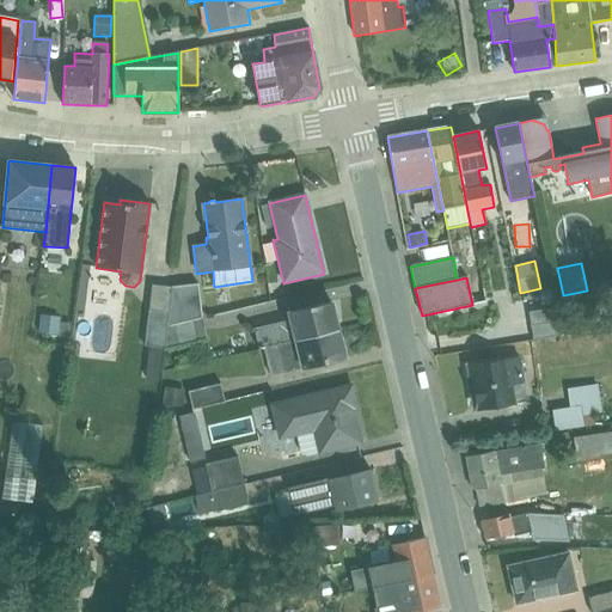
[(145,346),(165,348),(167,325),(172,288),(152,286),(145,346)]
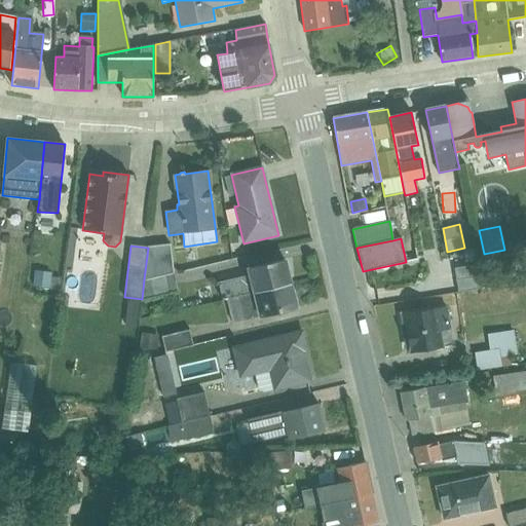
[(171,246),(148,248),(144,279),(174,272),(171,246)]
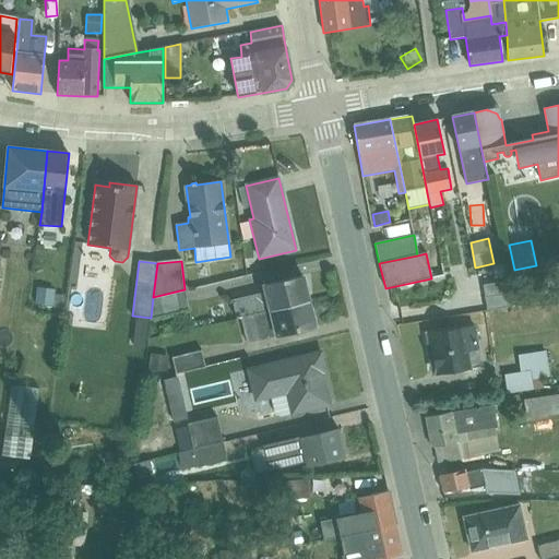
[(504,263),(492,265),(495,280),(508,276),(504,263)]
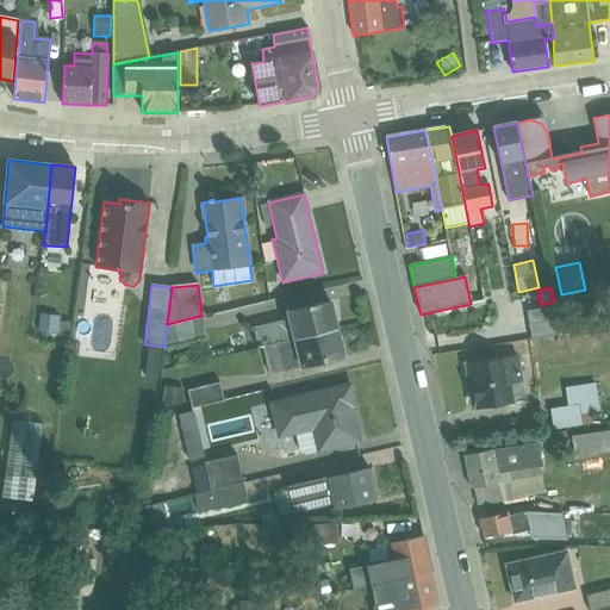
[(262,347),(337,329),(330,302),(315,305),(287,312),(288,319),(251,329),(253,331),(255,331),(259,348),(262,347)]
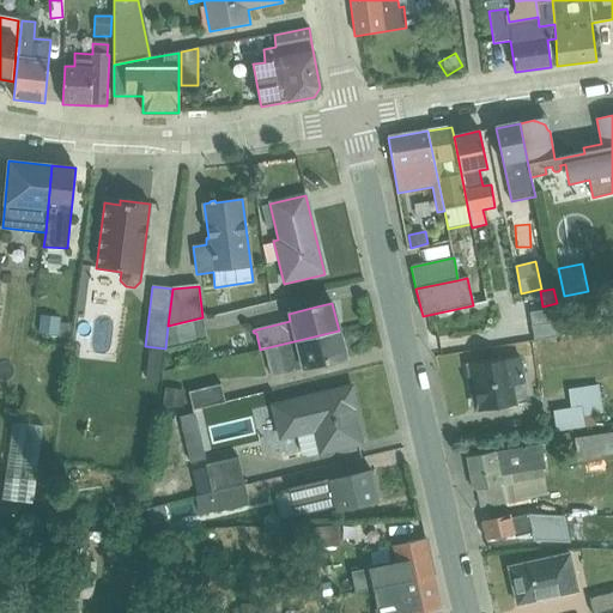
[(557,309),(530,314),(534,341),(562,337),(557,309)]
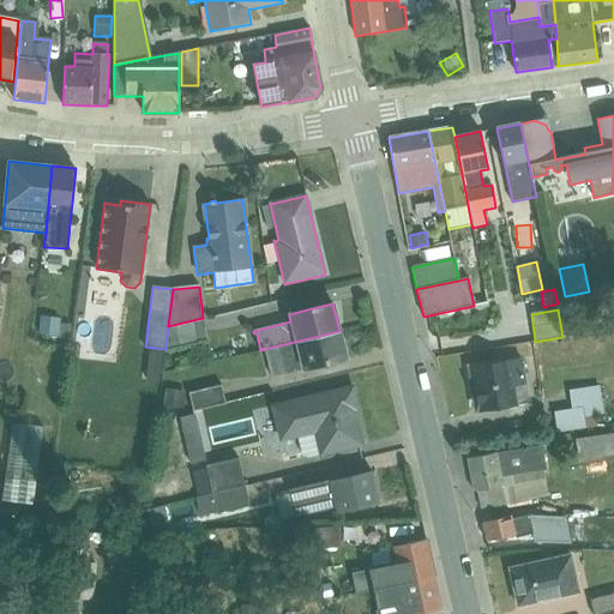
[(59,319),(40,318),(38,335),(58,337),(58,339),(68,339),(71,325),(59,324),(59,319)]
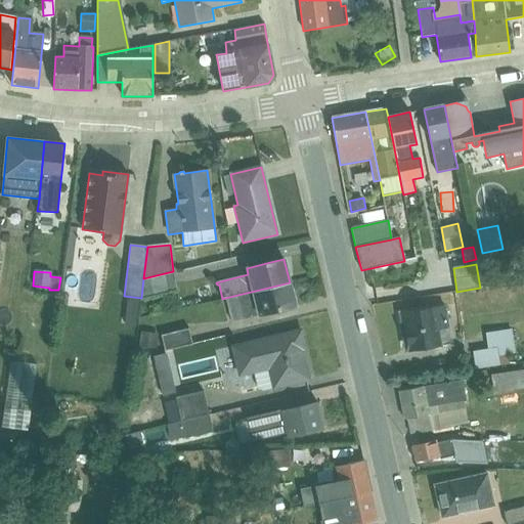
[(173,271),(143,278),(141,298),(177,290),(173,271)]
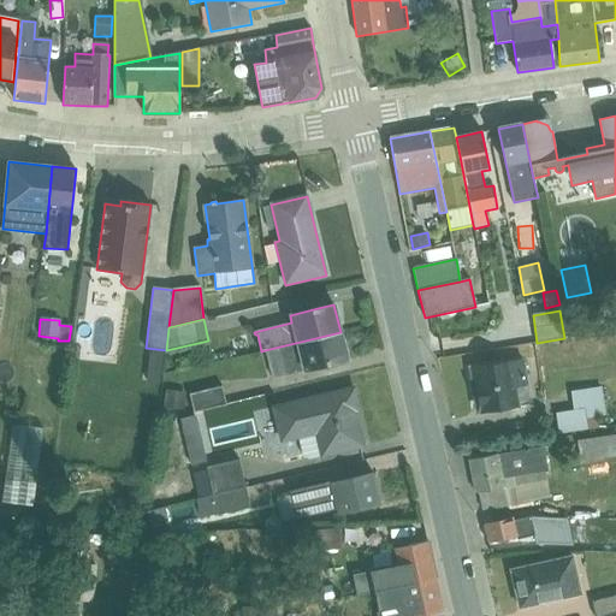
[(341,332),(265,350),(272,378),(347,361),(341,332)]
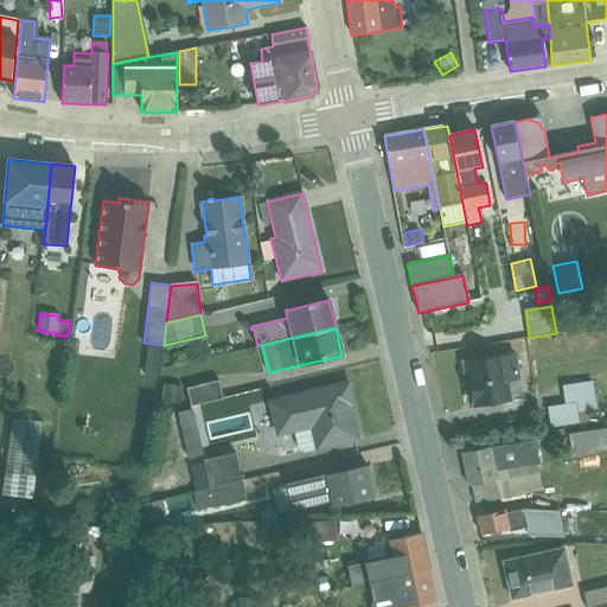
[(142,375),(158,376),(159,346),(144,345),(142,375)]
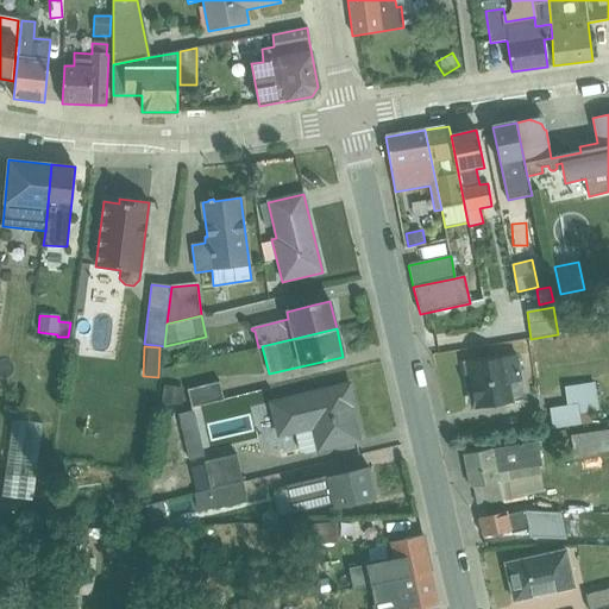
[(518,356),(465,364),(472,406),(475,405),(476,408),(513,401),(513,399),(523,396),(518,356)]
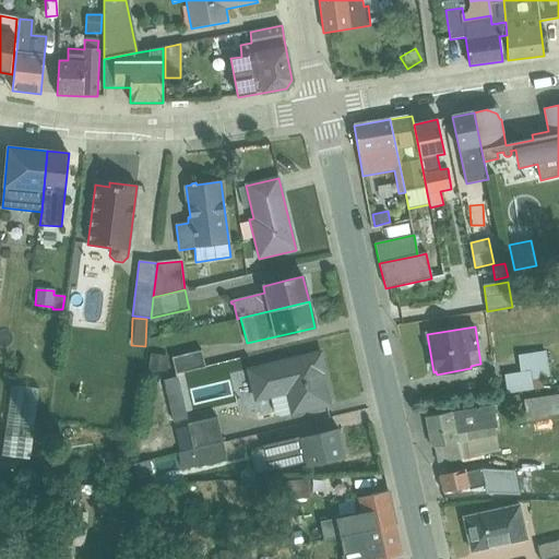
[(520,373),(504,376),(507,395),(543,389),(542,378),(547,377),(547,376),(549,376),(545,351),(518,356),(520,373)]
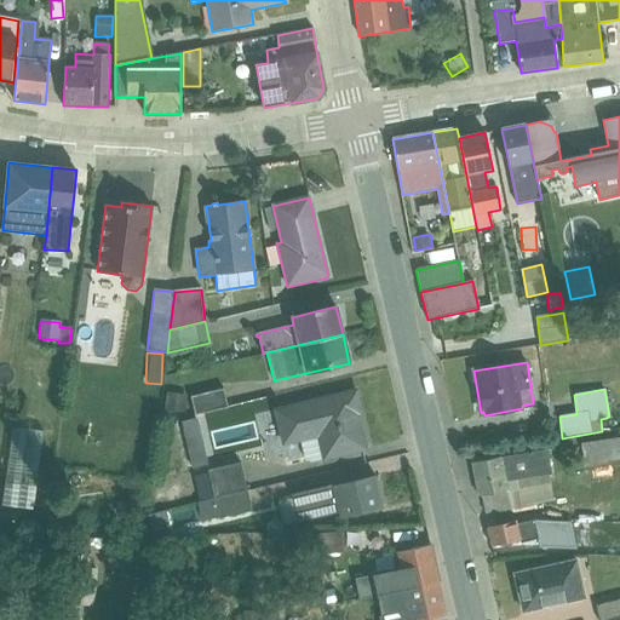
[(223,390),(191,397),(195,414),(228,407),(223,390)]
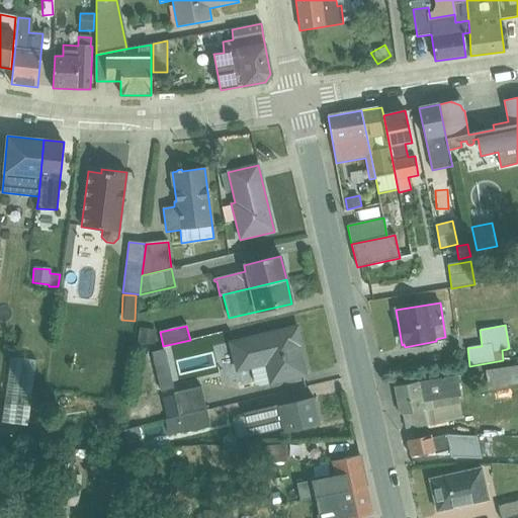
[(297,327),(229,343),(236,373),(251,369),(254,382),(259,386),(305,375),(297,345),(301,344),(297,327)]
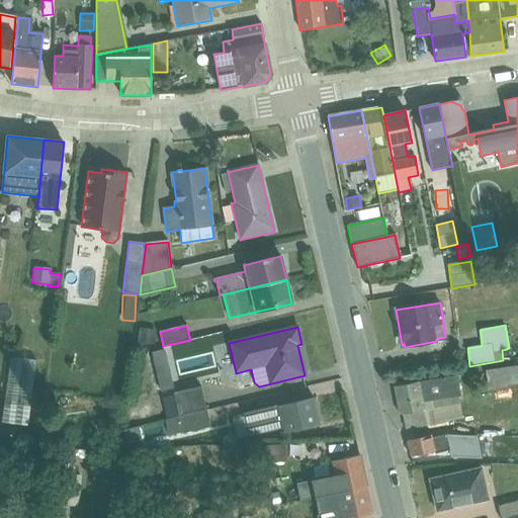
[(155,345),(157,331),(139,329),(138,343),(155,345)]
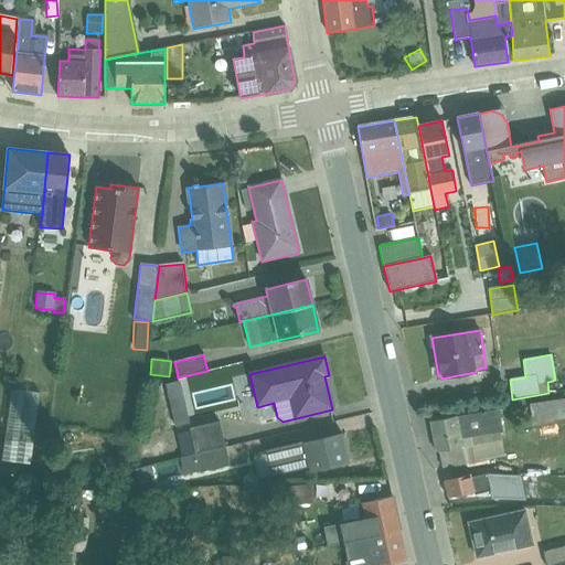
[(180,380),(162,382),(170,428),(187,425),(180,380)]
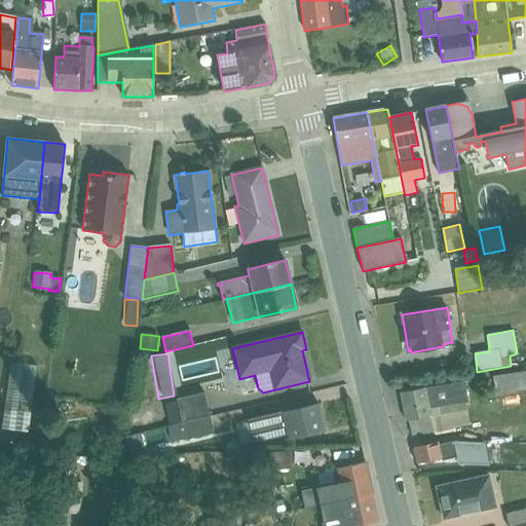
[(525,353),(516,355),(518,368),(525,366),(525,353)]
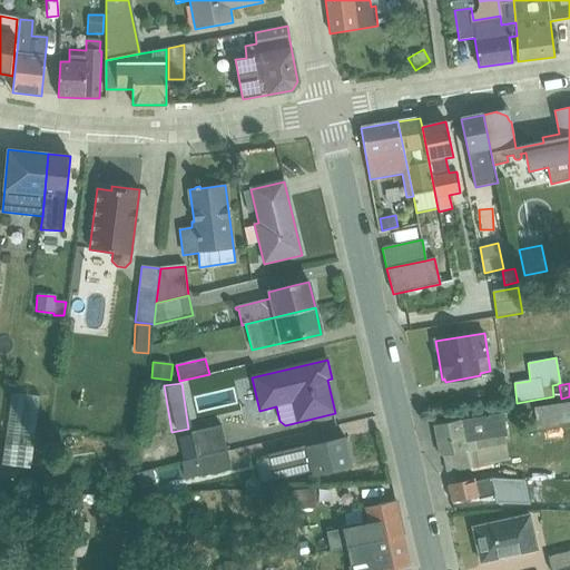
[(29,468),(40,399),(12,394),(2,464),(29,468)]
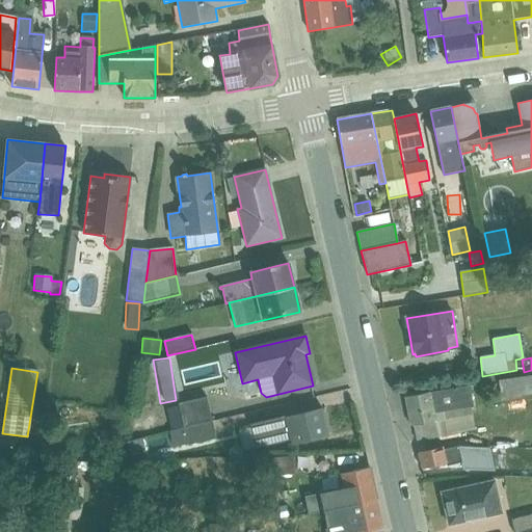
[(531,375),(499,381),(502,401),(520,398),(519,397),(531,394),(531,375)]
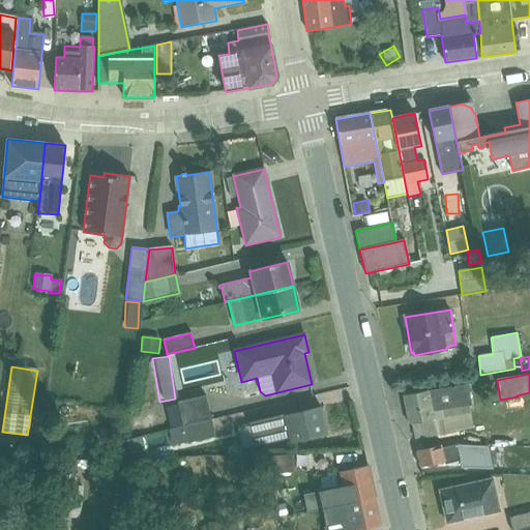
[(467,385),(404,395),(409,424),(412,424),(415,439),(446,433),(443,418),(471,412),(467,385)]
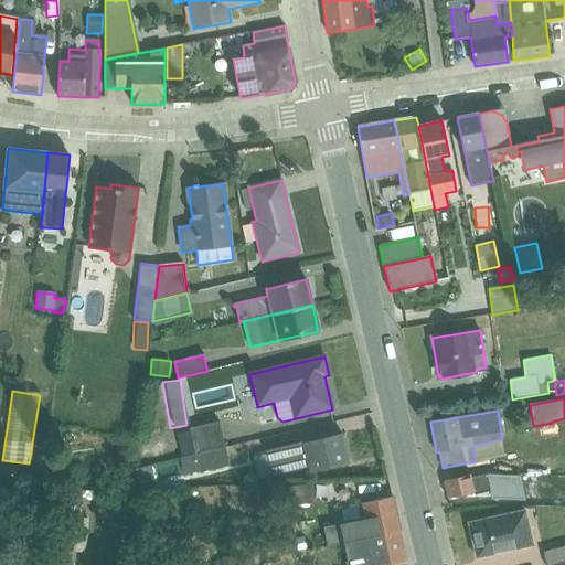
[(225,448),(220,422),(190,429),(196,455),(225,448)]
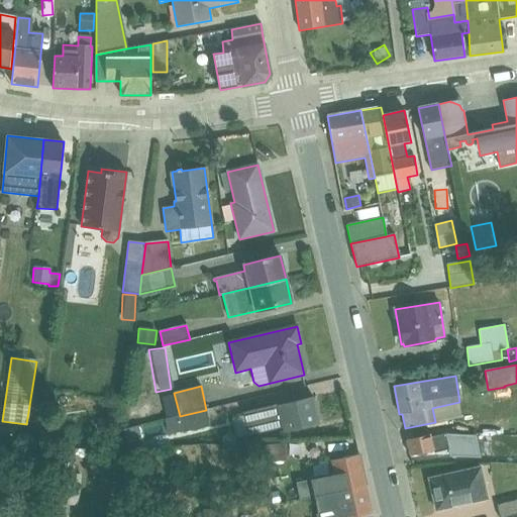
[(313,397),(277,406),(277,405),(244,413),(249,435),(283,427),(284,433),(320,424),(313,397)]
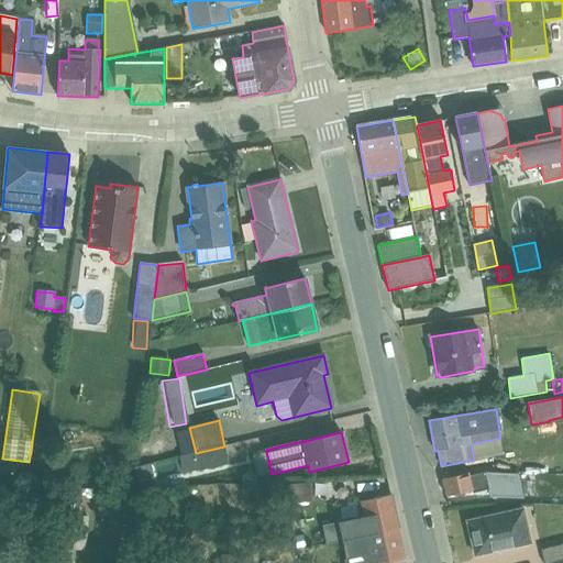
[(229,463),(224,446),(196,453),(199,471),(229,463)]
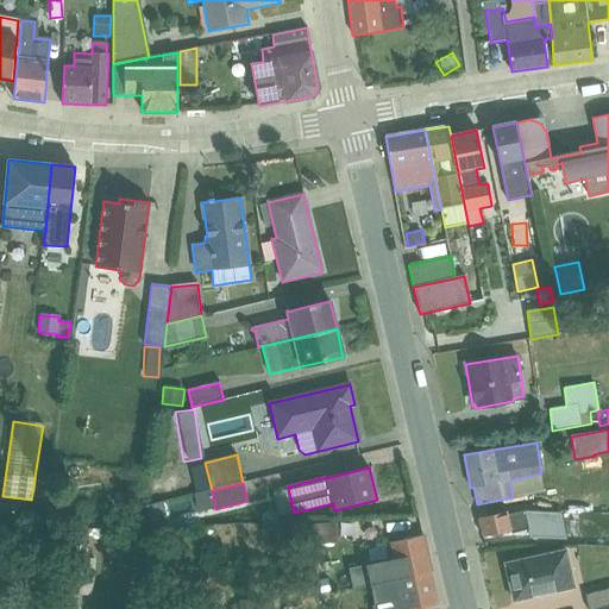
[(168,518),(163,502),(148,506),(154,521),(168,518)]
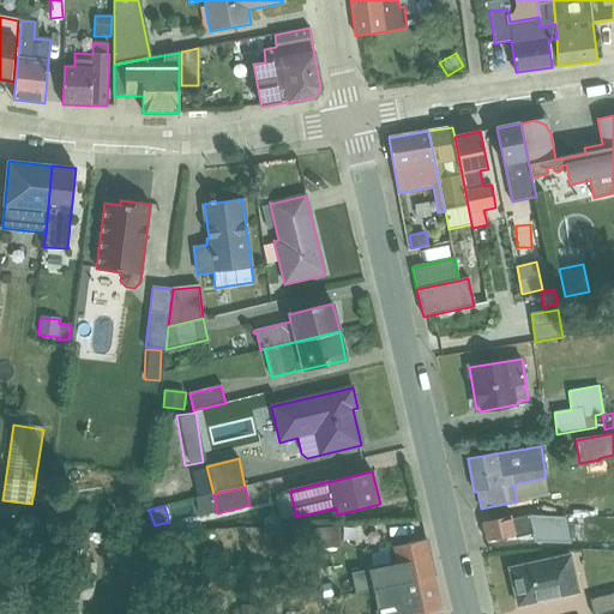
[(512,516),(482,523),(487,542),(516,535),(516,539),(534,534),(529,516),(512,519),(512,516)]
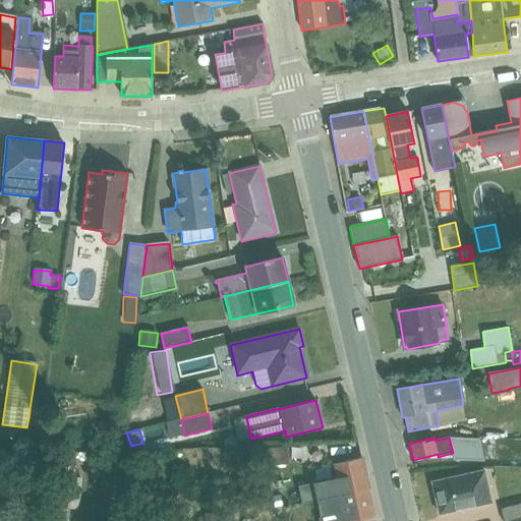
[(287,447),(266,449),(268,466),(288,464),(287,447)]
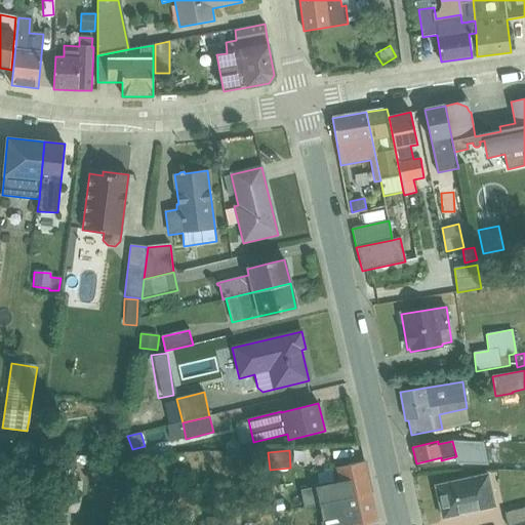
[(341,499),(371,492),(365,462),(363,462),(335,469),(338,482),(301,490),(306,508),(319,505),(341,499)]
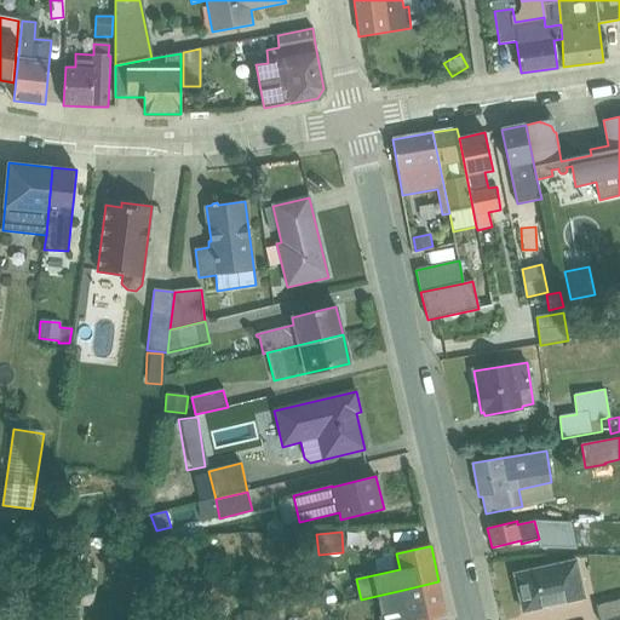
[(577,560),(515,574),(523,612),(585,598),(577,560)]
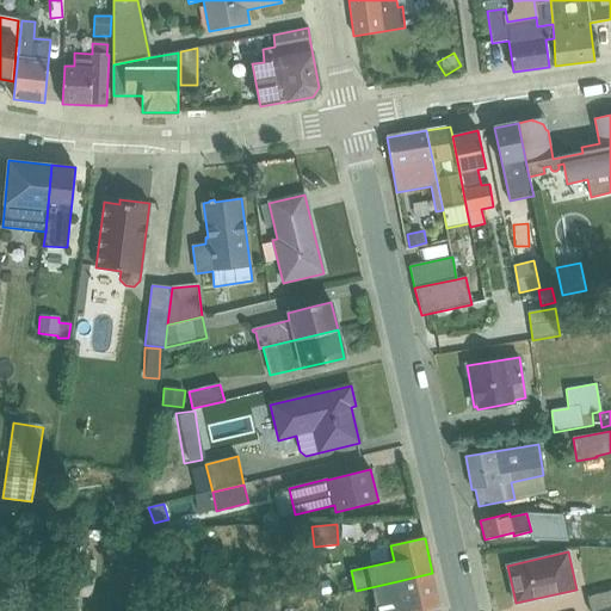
[(97,560),(69,557),(66,596),(93,598),(97,560)]
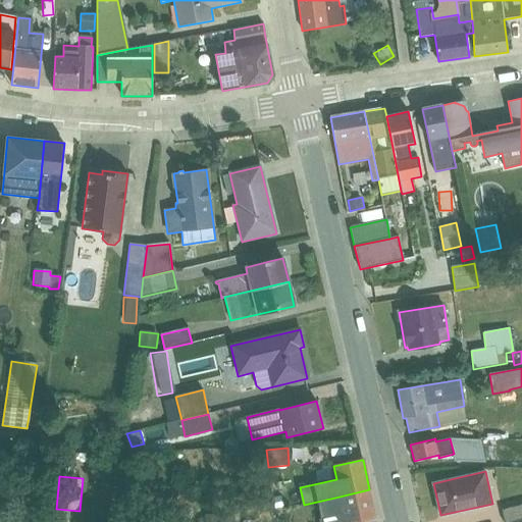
[(319,521),(365,521),(376,519),(369,489),(340,497),(317,502),(320,518),(319,518),(319,521)]
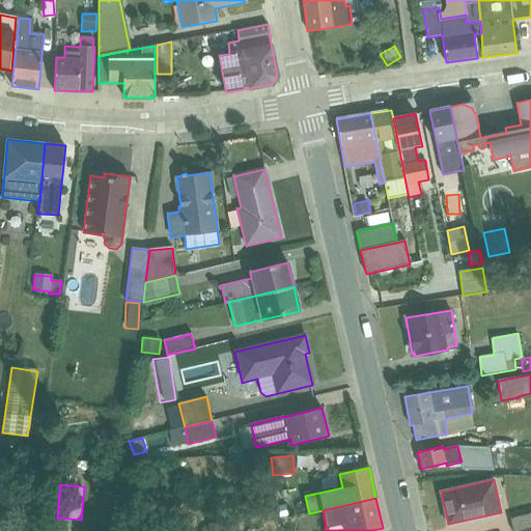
[(530,514),(510,520),(512,530),(516,530),(520,530),(530,528),(530,514)]
